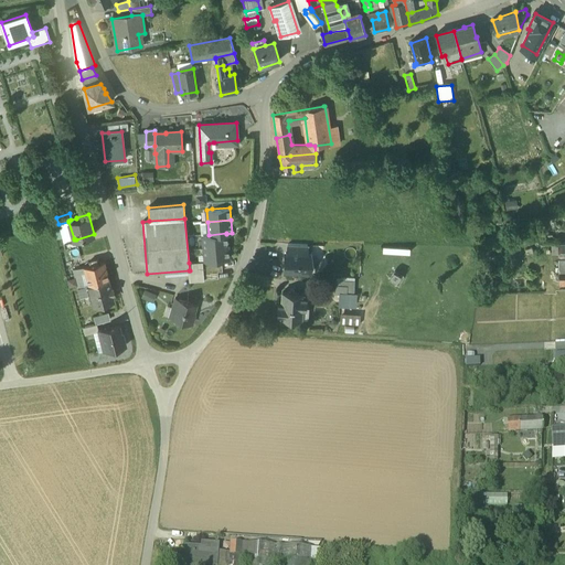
[(68,222),(59,224),(63,242),(74,238),(68,222)]
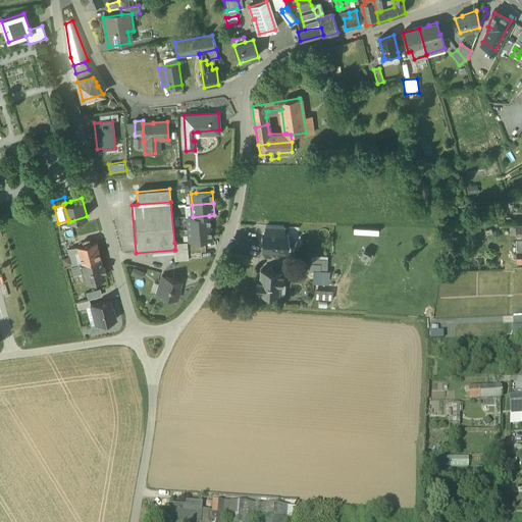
[(209,215),(193,217),(188,217),(189,229),(210,227),(209,216),(209,215)]
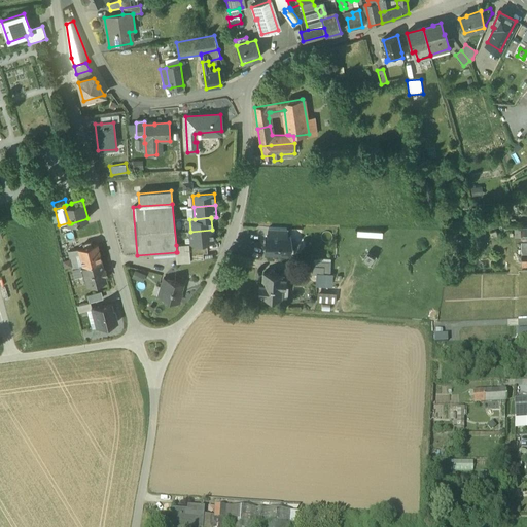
[(69,223),(69,222),(59,225),(61,232),(73,229),(71,223),(69,223)]
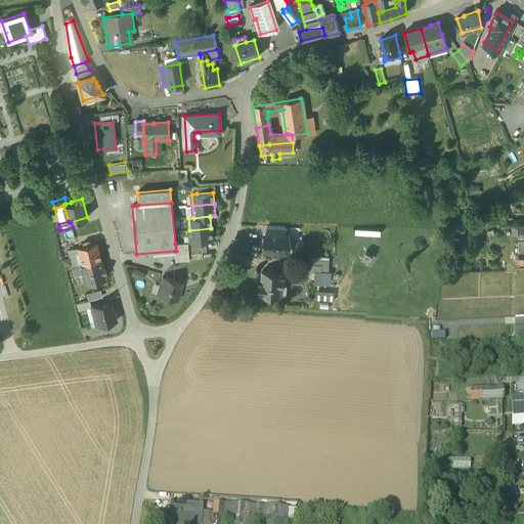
[(286,226),(267,226),(267,234),(285,234),(286,226)]
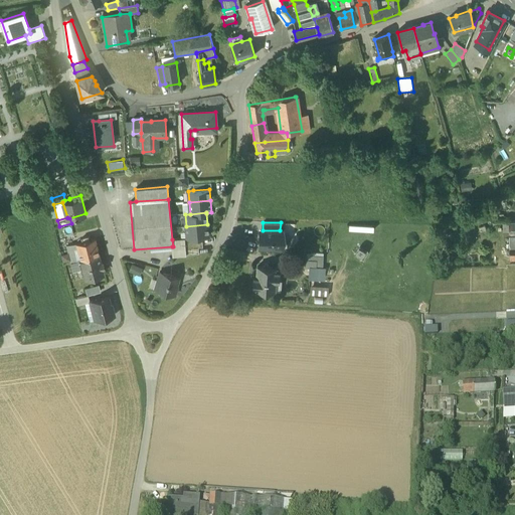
[(207,224),(186,226),(187,238),(202,236),(208,236),(207,224)]
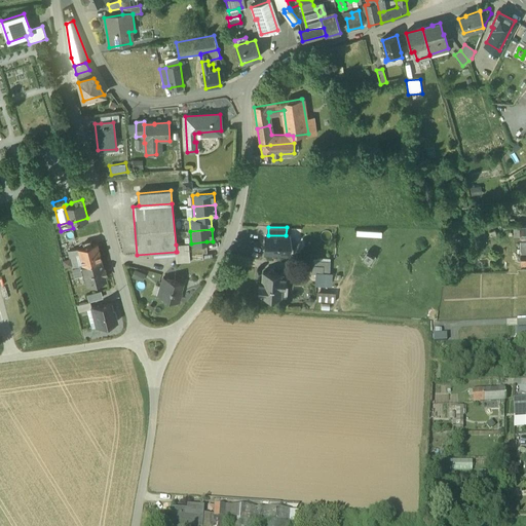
[(268,235),(266,235),(265,253),(288,253),(288,250),(290,248),(291,246),(291,243),(290,241),(289,239),(289,236),(268,235)]
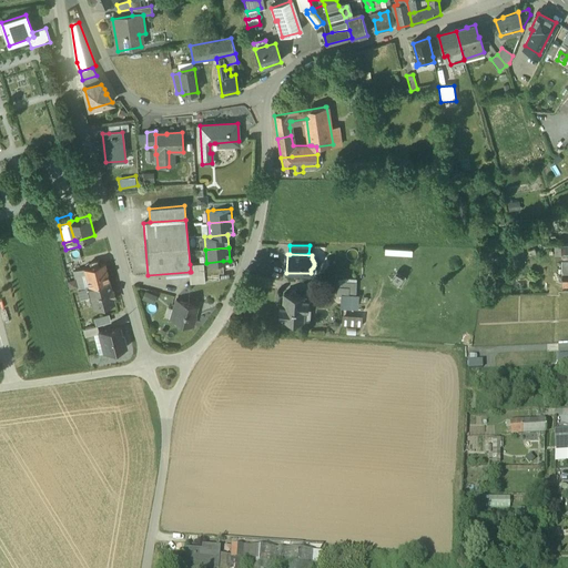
[(98,261),(90,263),(91,266),(84,269),(90,286),(109,281),(104,263),(99,264),(98,261)]
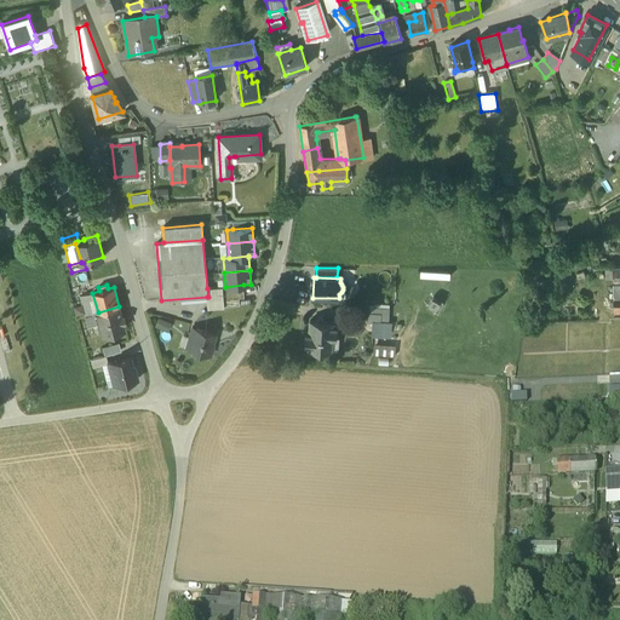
[(225,287),(222,287),(223,300),(239,299),(245,298),(244,285),(225,287)]
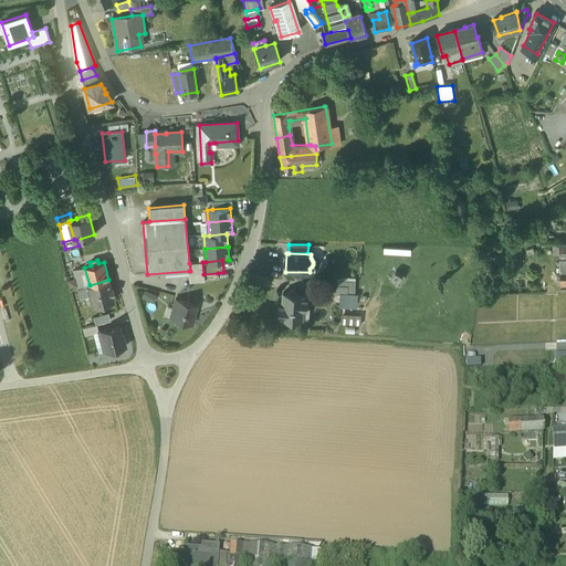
[(202,262),(189,263),(190,271),(189,271),(190,282),(205,281),(203,274),(202,262)]
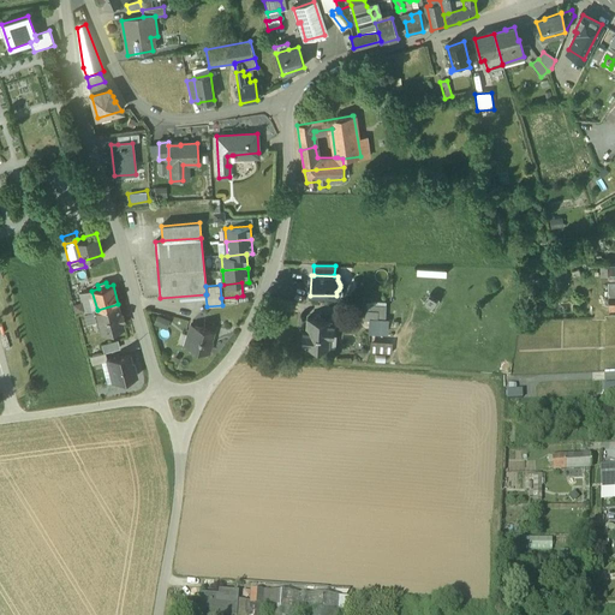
[(91,291),(79,293),(84,314),(96,310),(97,310),(91,291)]
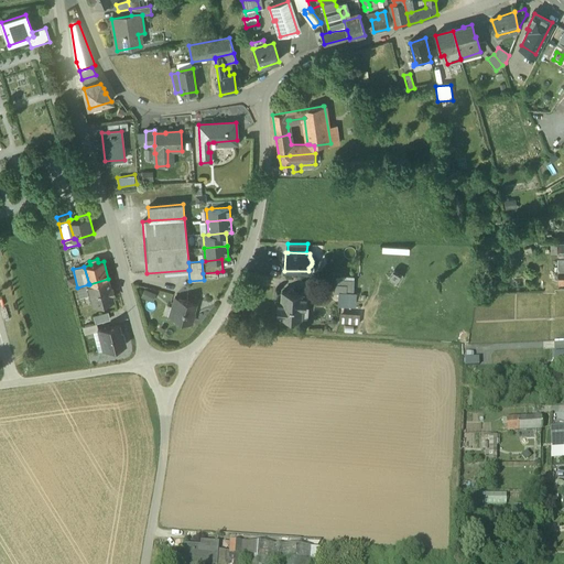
[(89,284),(88,284),(90,294),(94,304),(114,299),(112,294),(115,293),(112,288),(110,288),(108,279),(89,284)]
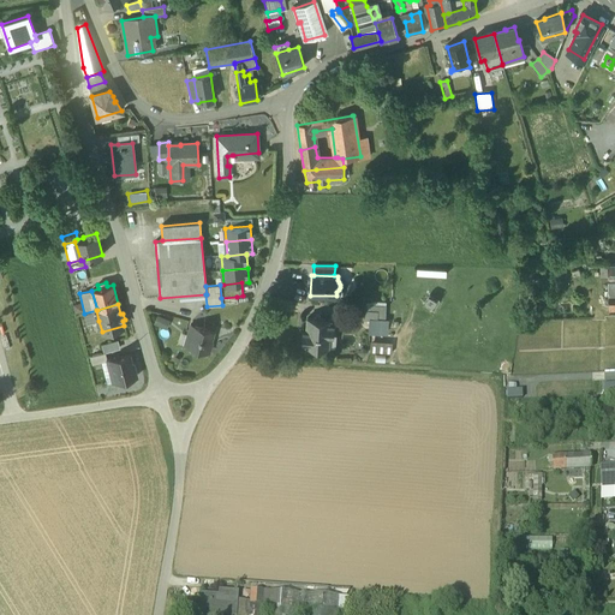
[(386,305),(370,305),(370,310),(363,310),(363,318),(377,320),(377,318),(384,318),(386,305)]
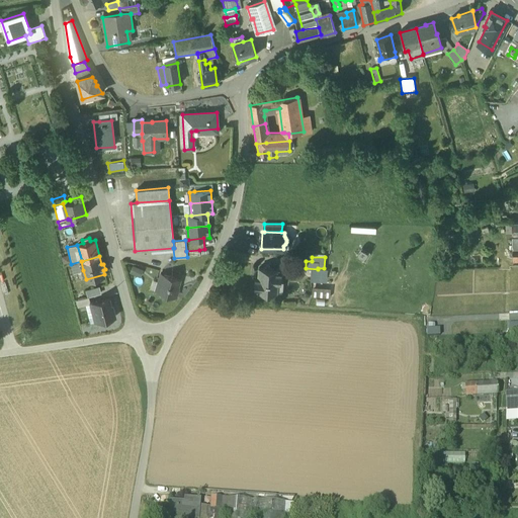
[(81,261),(71,264),(74,272),(83,270),(81,261)]
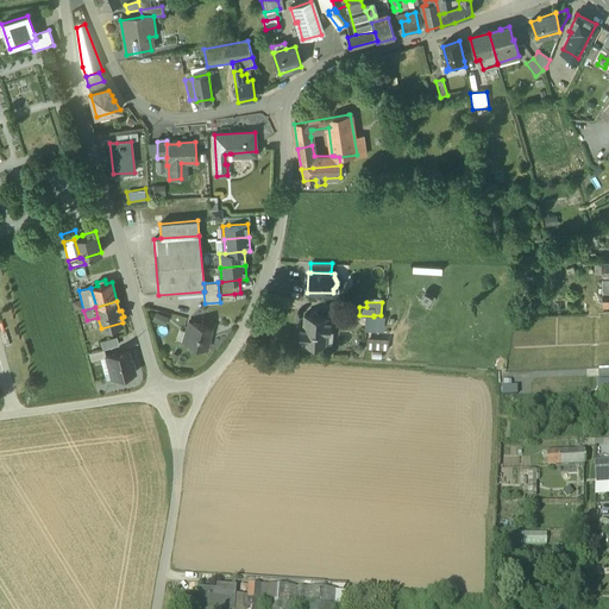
[(327,316),(305,314),(303,327),(300,327),(299,338),(302,338),(302,341),(325,344),(326,331),(330,331),(330,328),(331,321),(327,320),(327,316)]
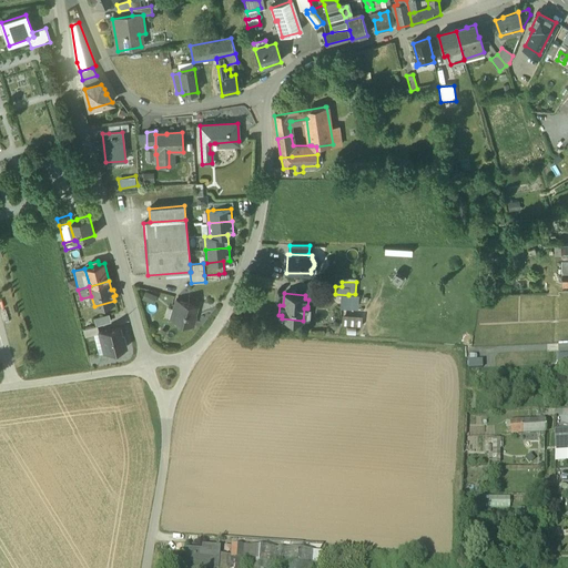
[(196,305),(179,301),(178,307),(174,306),(174,310),(176,311),(173,320),(175,321),(175,323),(180,324),(182,323),(193,325),(196,315),(194,314),(196,305)]
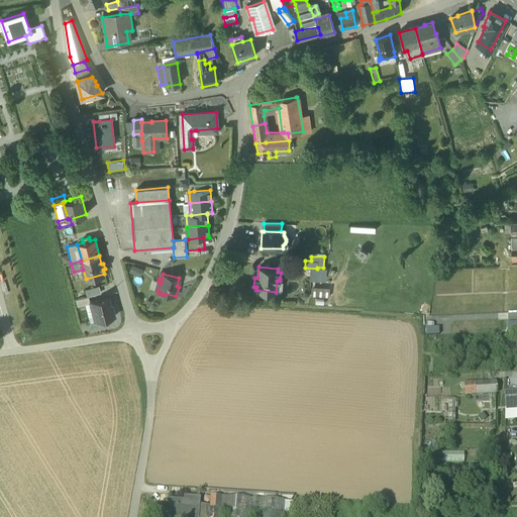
[(88,296),(102,293),(100,286),(87,289),(88,296)]
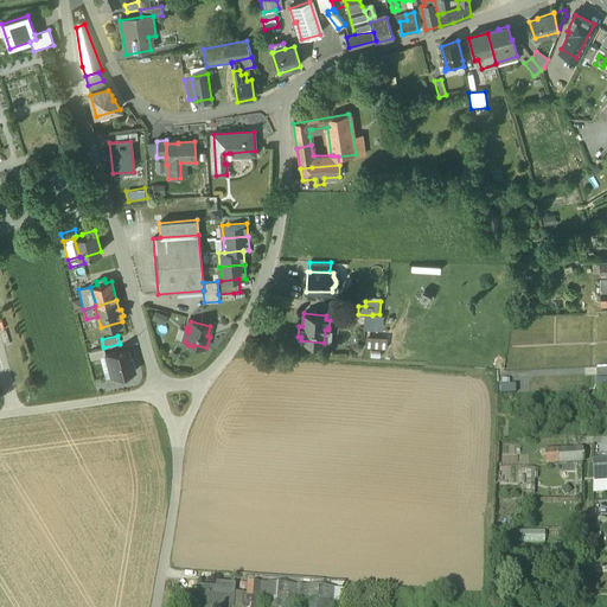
[(366,336),(366,347),(388,347),(389,337),(366,336)]
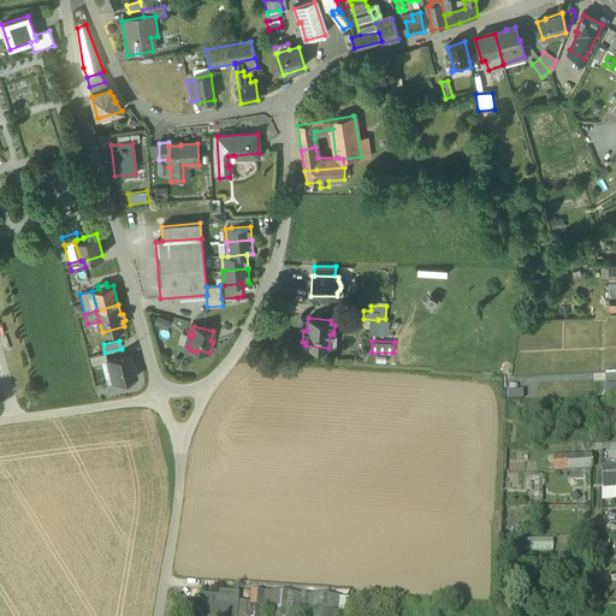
[(106,354),(90,357),(93,366),(102,362),(107,361),(107,360),(106,354)]
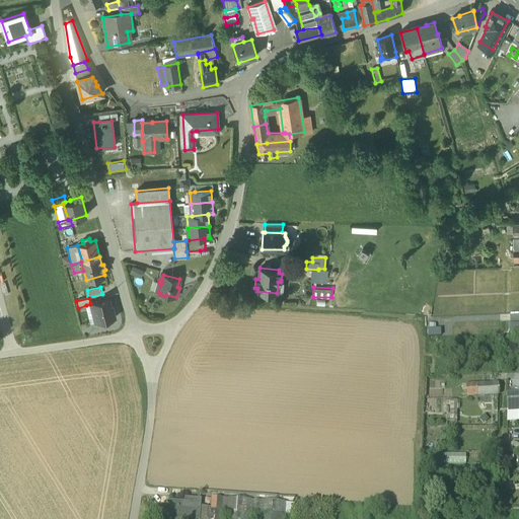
[(109,299),(93,303),(97,322),(116,317),(113,306),(112,306),(109,299)]
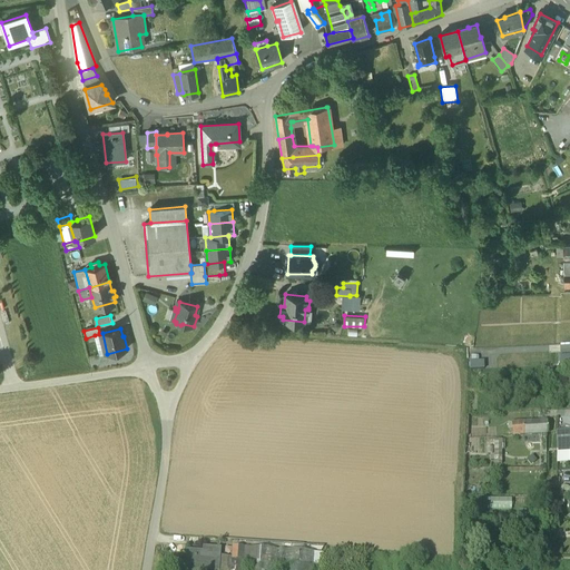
[(102,333),(99,333),(99,334),(95,335),(99,355),(105,354),(107,354),(102,333)]
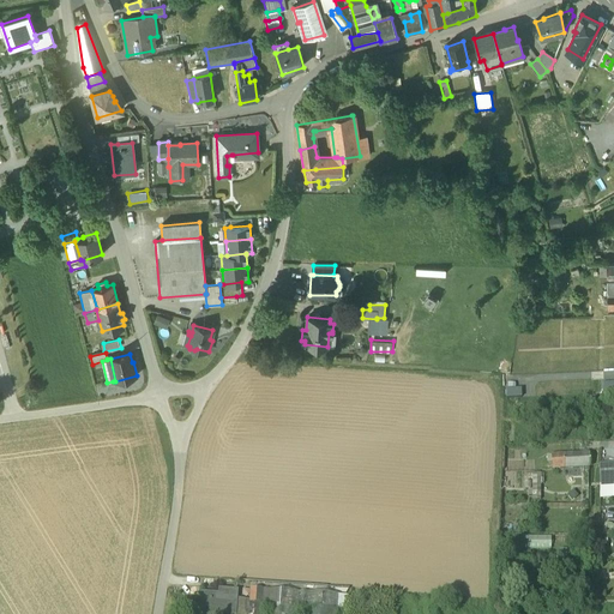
[(589,451),(552,453),(552,467),(589,465),(589,451)]
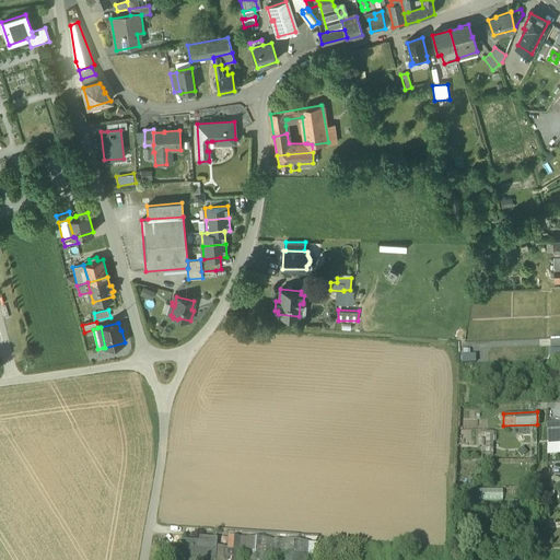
[(494,454),(493,430),(485,430),(486,454),(494,454)]
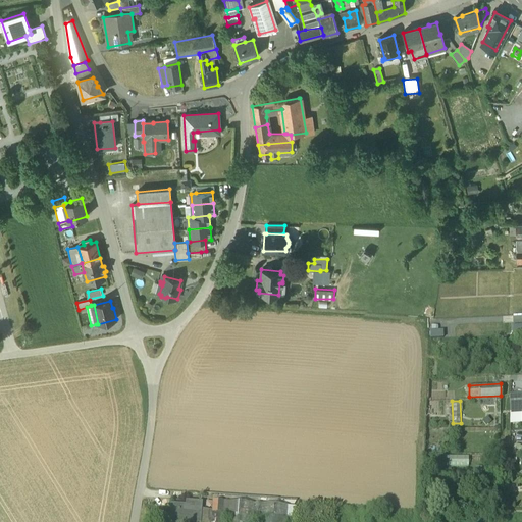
[(448,454),(447,464),(469,465),(469,454),(448,454)]
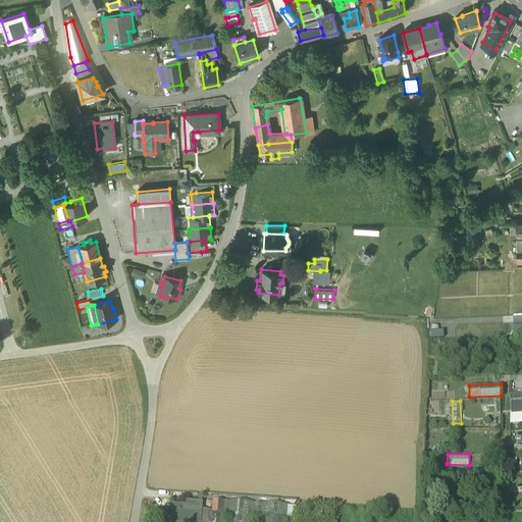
[(221,521),(223,502),(212,501),(210,521),(221,521)]
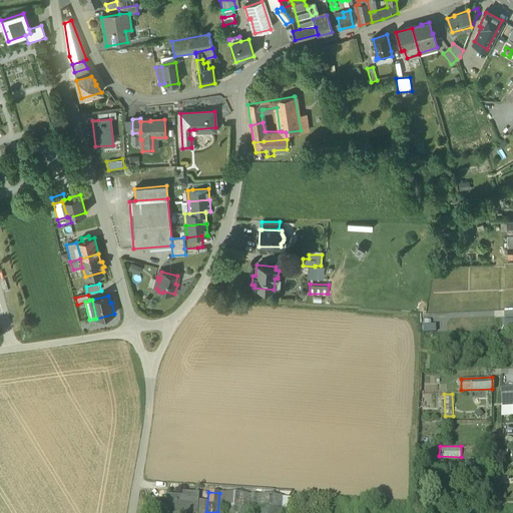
[(185,497),(167,495),(165,512),(196,512),(198,494),(185,493),(185,497)]
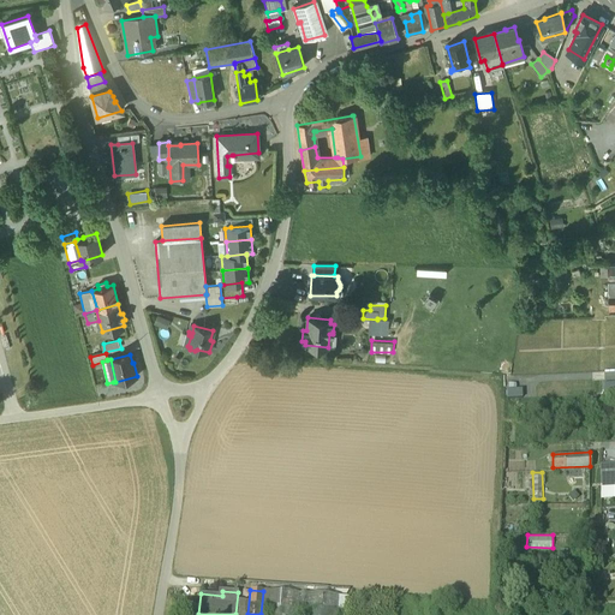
[(297,614),(299,593),(268,591),(266,614),(297,614)]
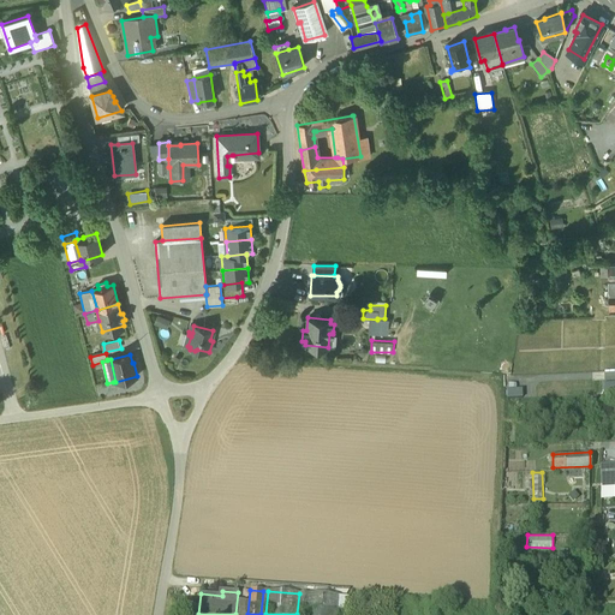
[(336,614),(339,596),(308,593),(305,614),(336,614)]
